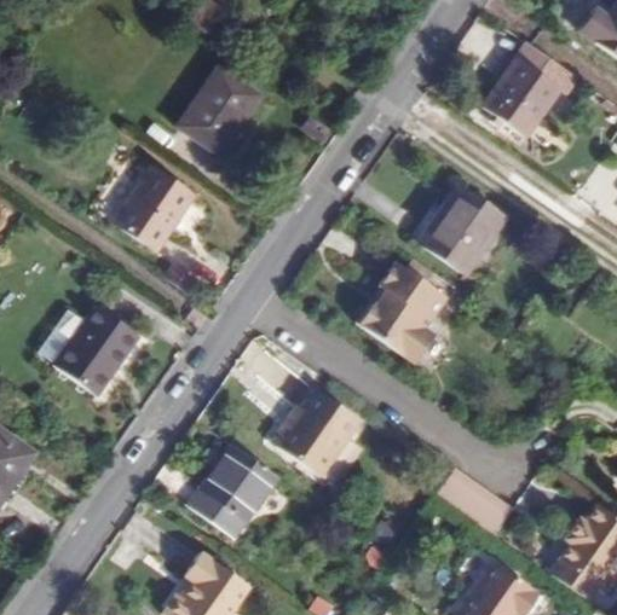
[(616,0),(607,12),(598,5),(581,29),(616,54),(616,0)]
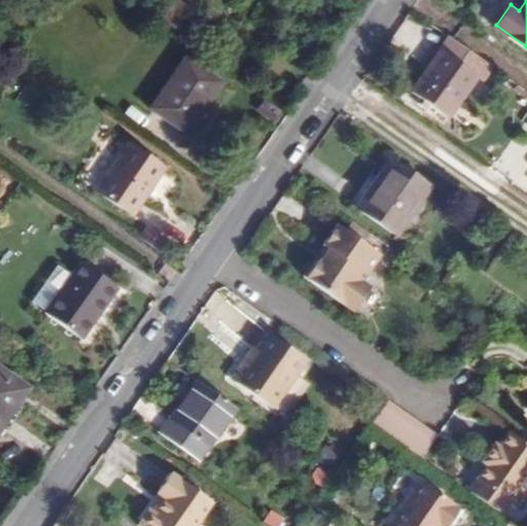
[(450,117),(479,74),(486,79),(495,66),(452,35),(412,90),(422,97),(430,102),(450,117)]
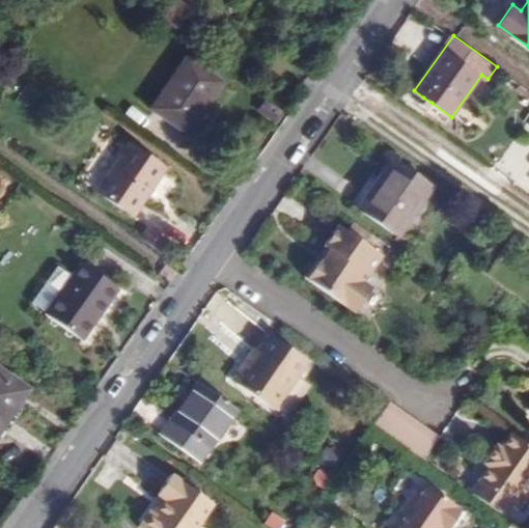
[(189,133),(224,81),(188,55),(151,107),(189,133)]
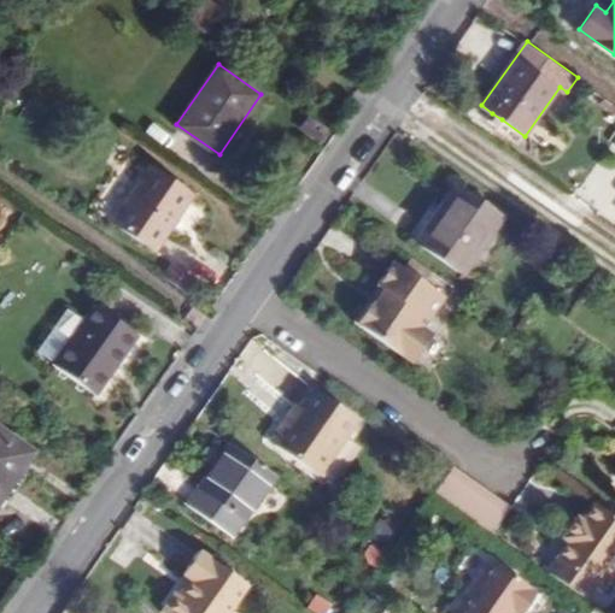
[(321,142),(331,129),(309,113),(299,128),(321,142)]
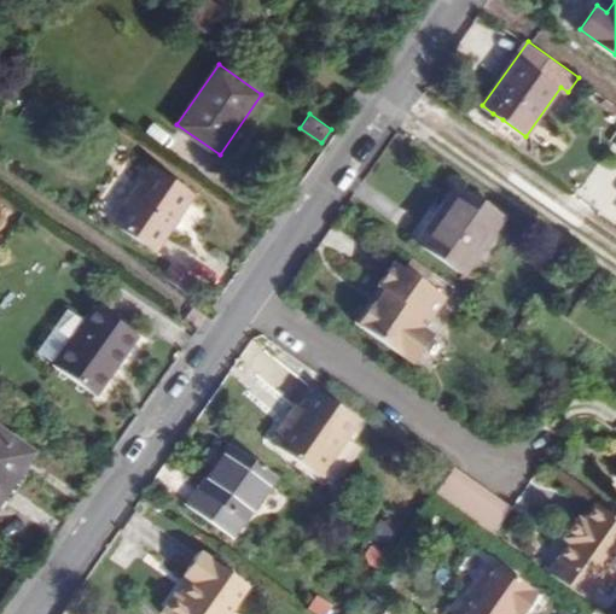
[(503,120),(493,113),(489,118),(499,124),(503,120)]
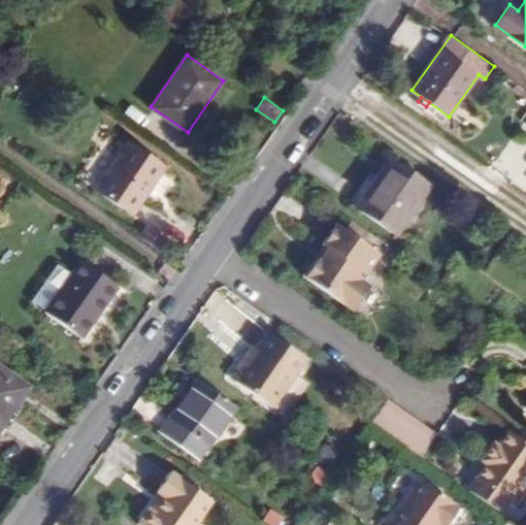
[(133,212),(165,165),(130,141),(98,188),(133,212)]
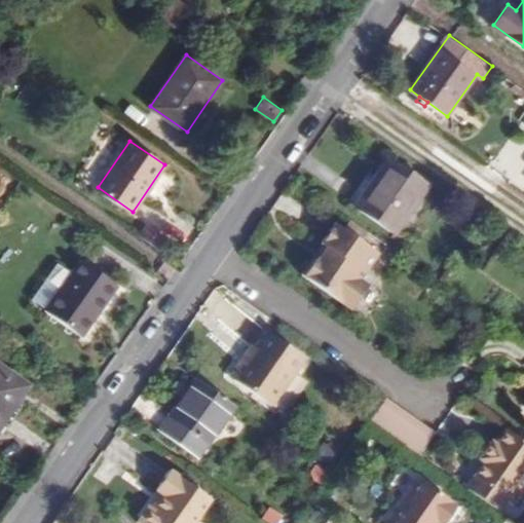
[(389,155),(356,204),(396,232),(429,184),(389,155)]
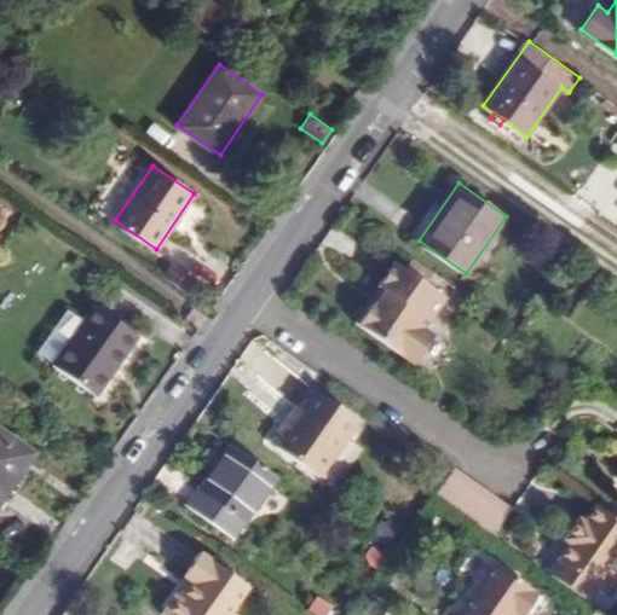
[(0,231),(18,206),(0,192),(0,231)]
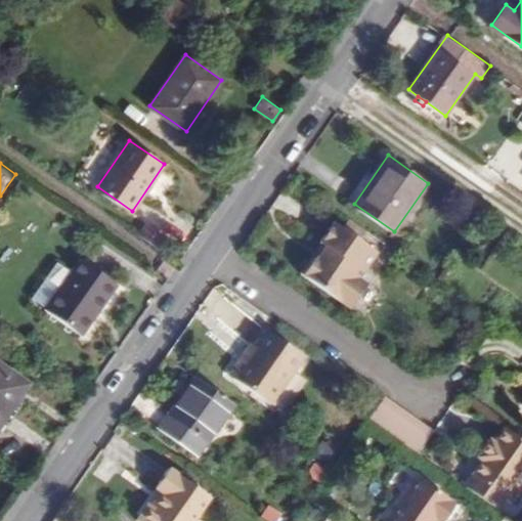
[(367,227),(351,216),(343,227),(359,239),(367,227)]
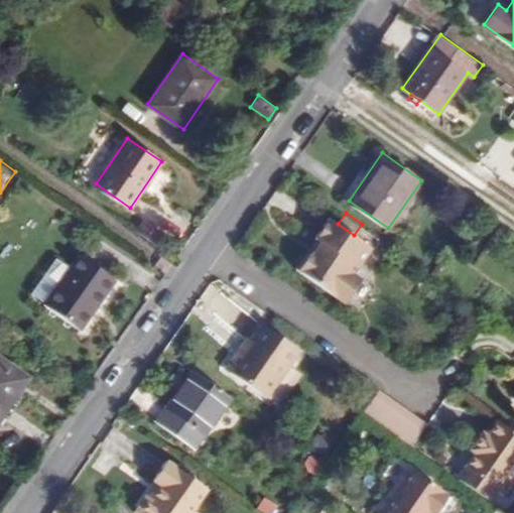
[(147,218),(139,230),(155,241),(164,229),(147,218)]
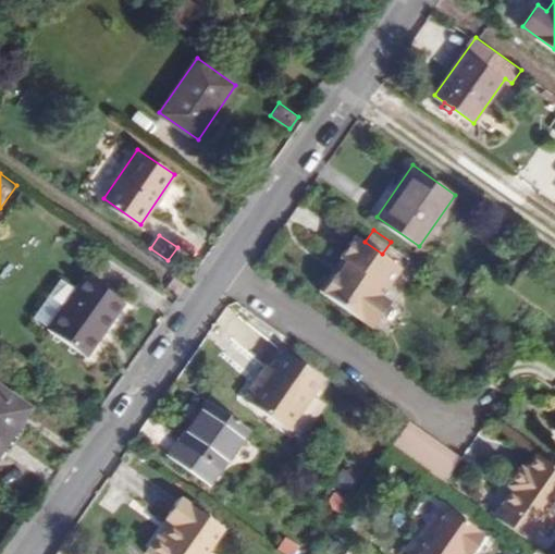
[(381,294),(401,267),(382,254),(365,242),(357,236),(343,256),(346,259),(324,288),(375,324),(391,302),(381,294)]
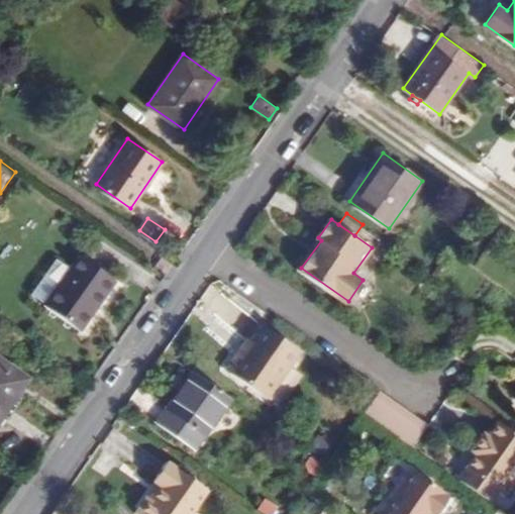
[(169,232),(165,229),(156,241),(161,244),(169,232)]
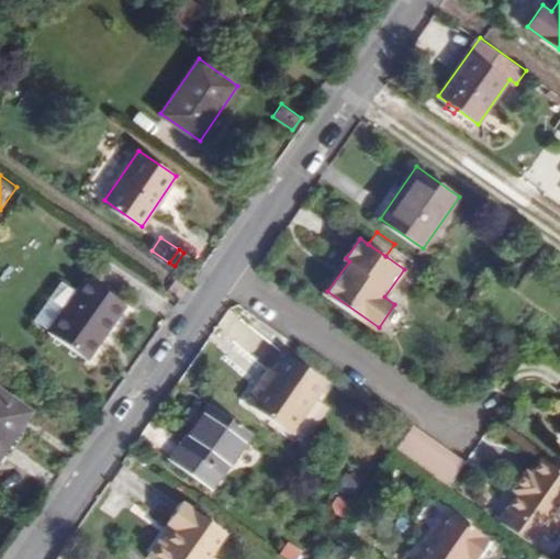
[(89,358),(127,303),(89,276),(78,291),(52,328),(49,331),(89,358)]
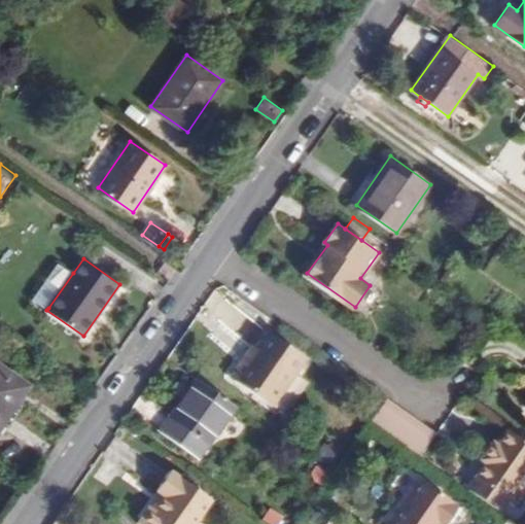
[(73,273),(59,263),(34,298),(48,308),(73,273)]
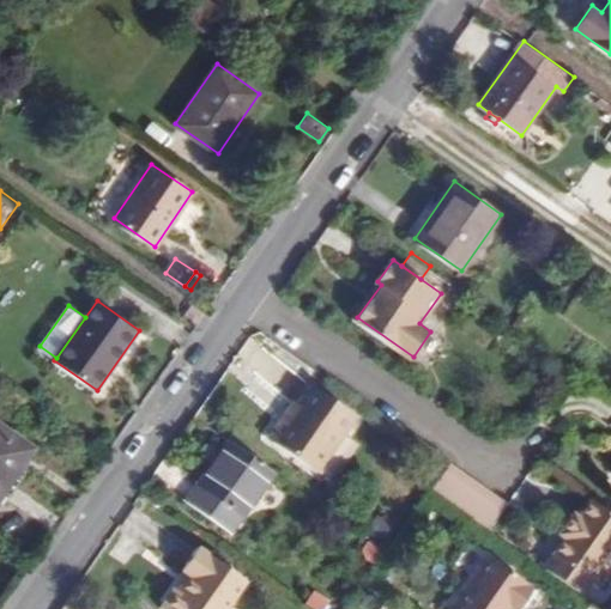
[(318,470),(357,413),(314,383),(300,403),(303,405),(278,442),(318,470)]
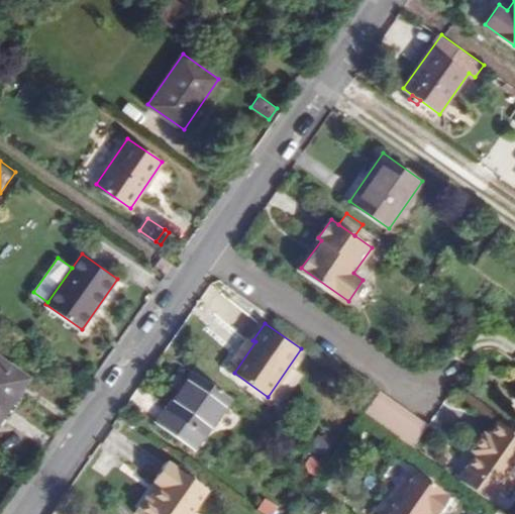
[(234,373),(255,341),(252,340),(247,336),(225,368),(234,373)]
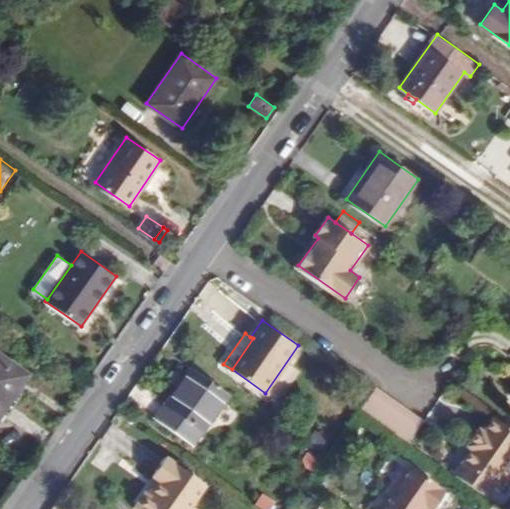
[(0,353),(0,410),(26,372),(0,353)]
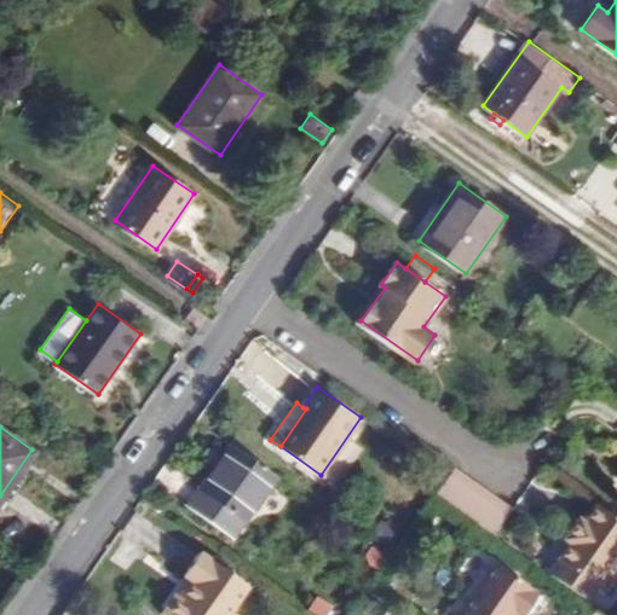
[(232,442),(200,488),(189,504),(235,535),(278,475),(232,442)]
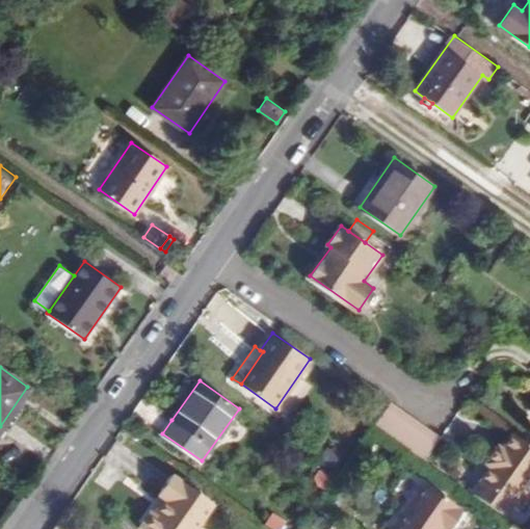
[(390,399),(373,422),(423,457),(440,434),(390,399)]
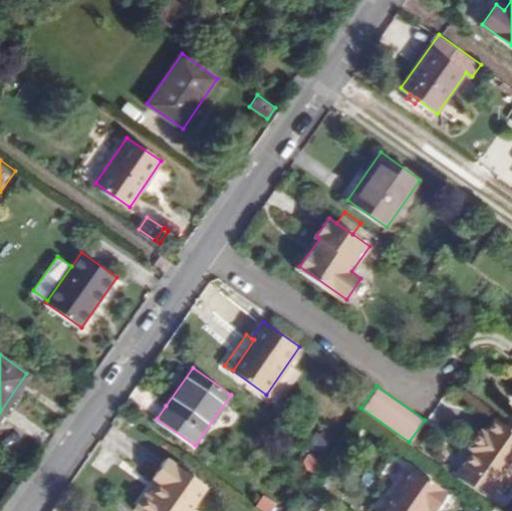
[(511,427),(496,416),(486,430),(481,427),(468,447),(472,450),(462,464),(496,487),(504,493),(511,481),(511,474),(507,471),(511,464),(511,427)]
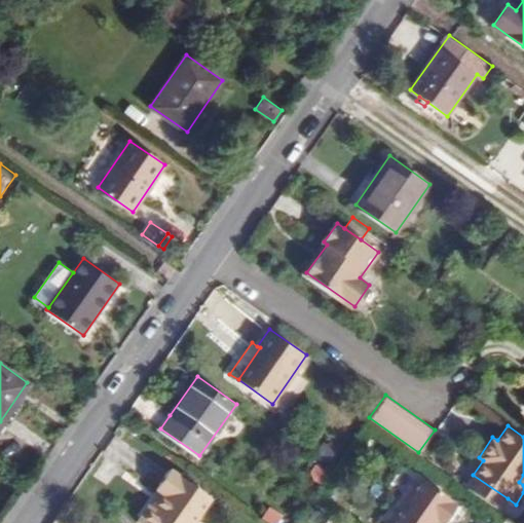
[(330,472),(320,464),(313,473),(324,481),(330,472)]
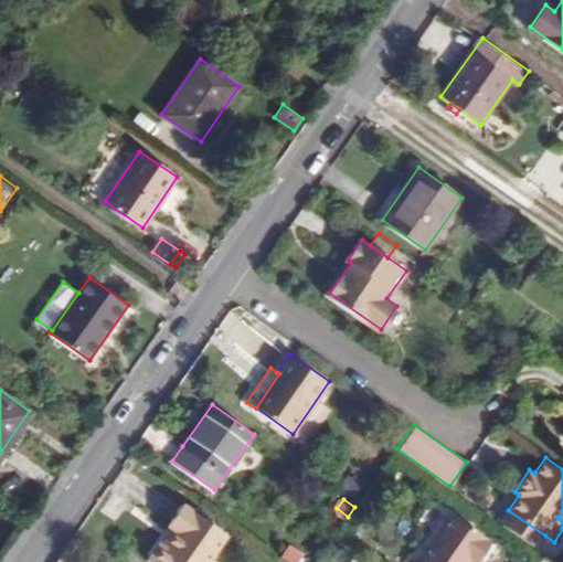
[(209,561),(229,536),(183,505),(169,526),(178,532),(168,547),(162,542),(149,561),(209,561)]
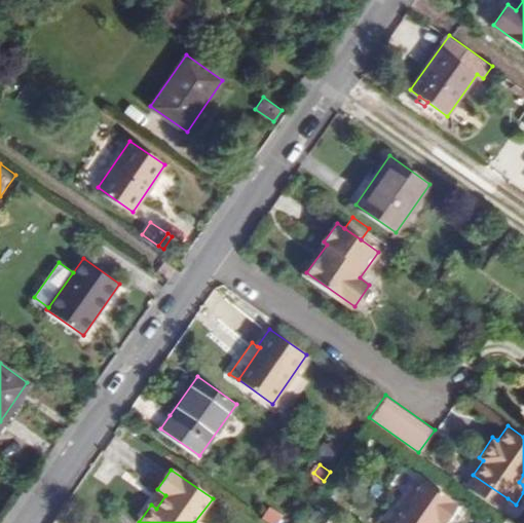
[(448,513),(457,496),(415,472),(384,522),(436,522),(439,517),(443,511),(448,513)]
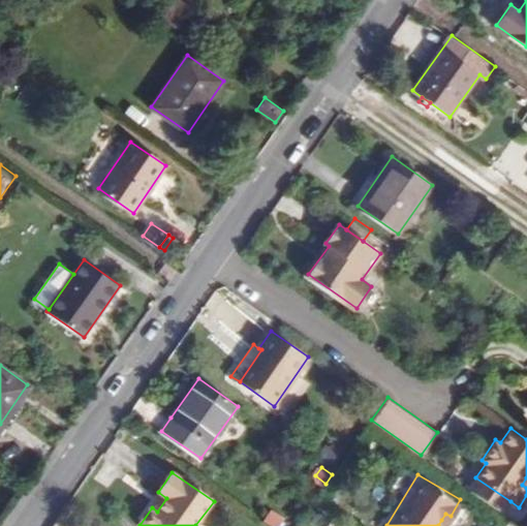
[(510,501),(475,477),(468,488),(503,512),(510,501)]
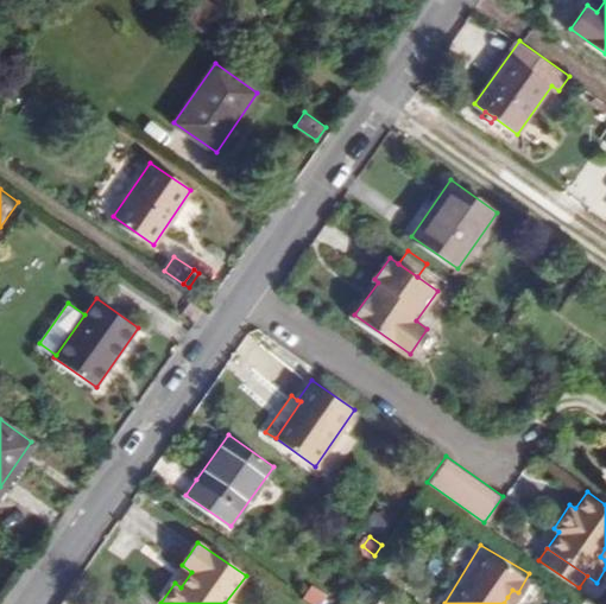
[(310,595),(321,603),(333,603),(336,601),(317,585),(310,595)]
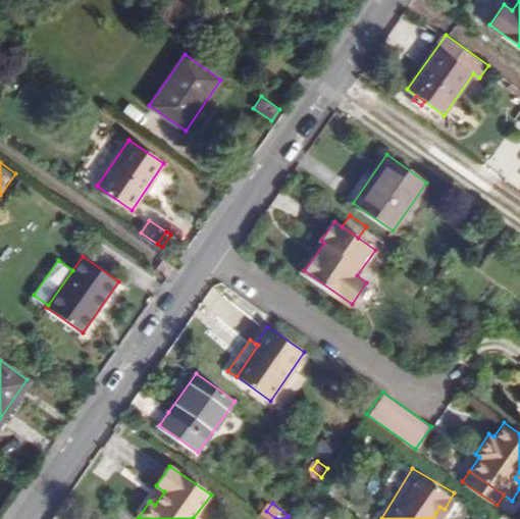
[(445,509),(439,507),(435,513),(440,516),(445,509)]
